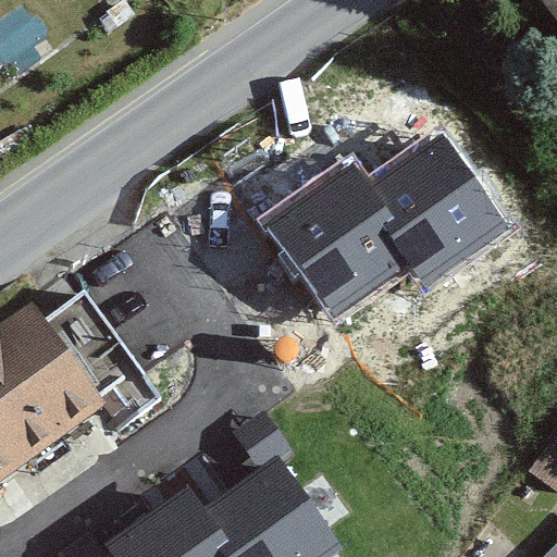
[(556,0),(510,0),(556,63),(556,0)]
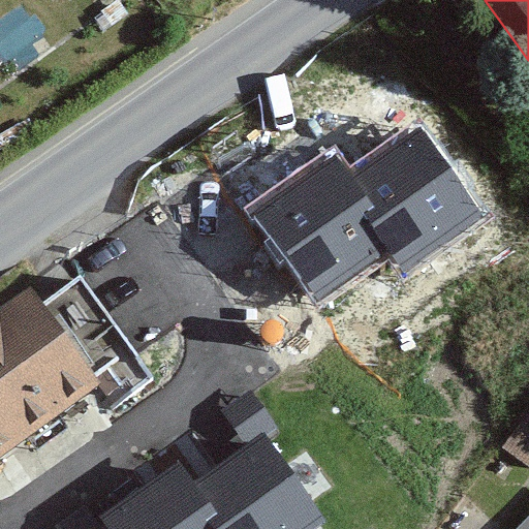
[(422,124),(347,177),(399,249),(413,269),(487,216),(422,124)]
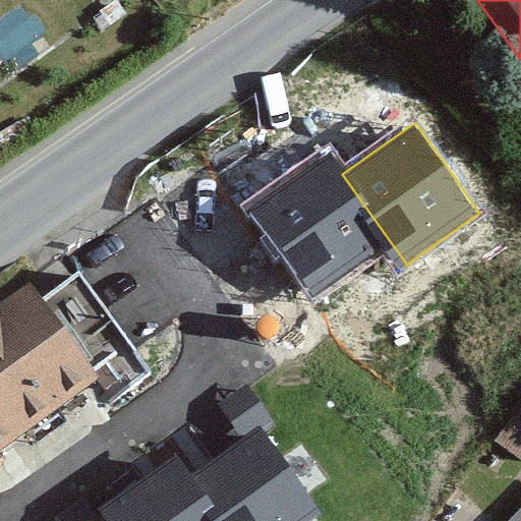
[(330,157),(249,214),(312,302),(393,245),(342,174),(330,157)]
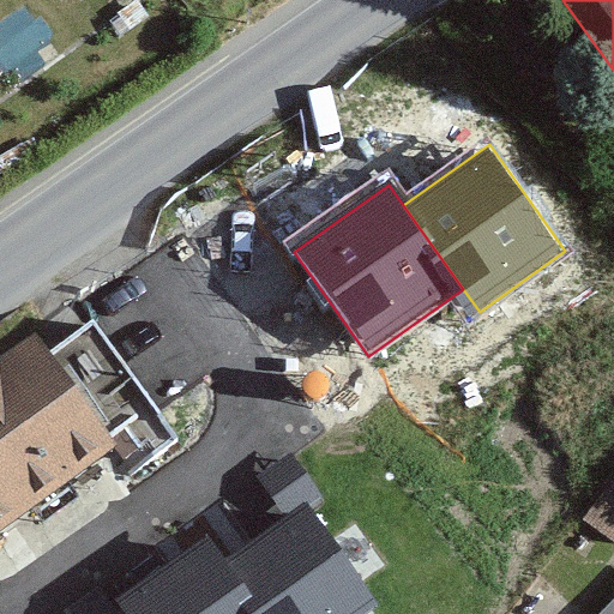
[(36,333),(0,359),(0,530),(118,446),(36,333)]
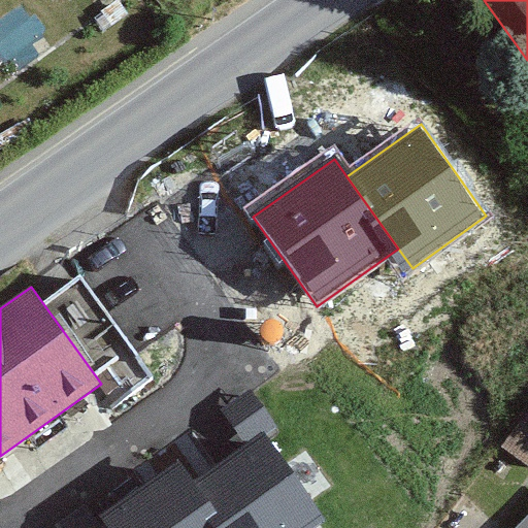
[(262,432),(189,484),(220,527),(321,527),(328,524),(262,432)]
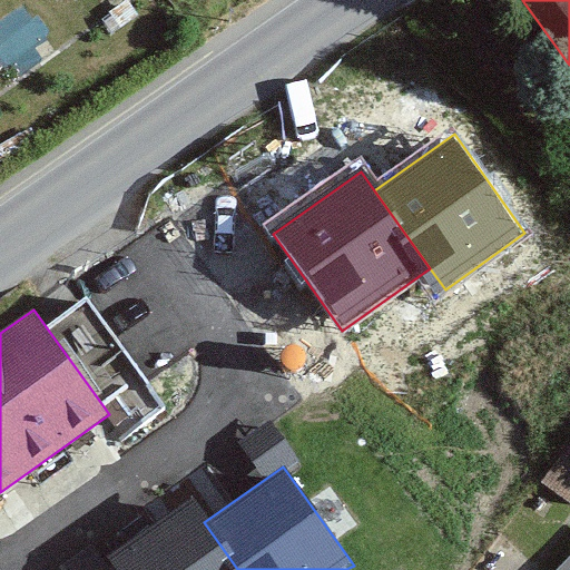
[(190,503),(101,566),(105,569),(237,569),(204,522),(190,503)]
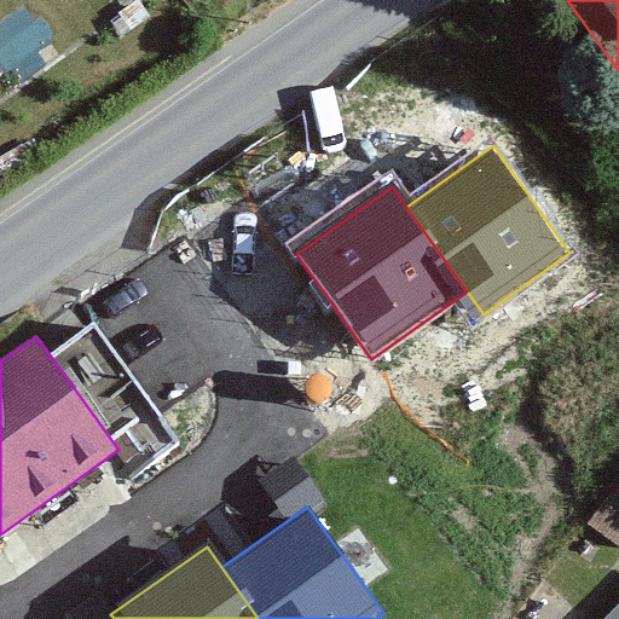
[(618,618),(618,599),(600,618),(618,618)]
